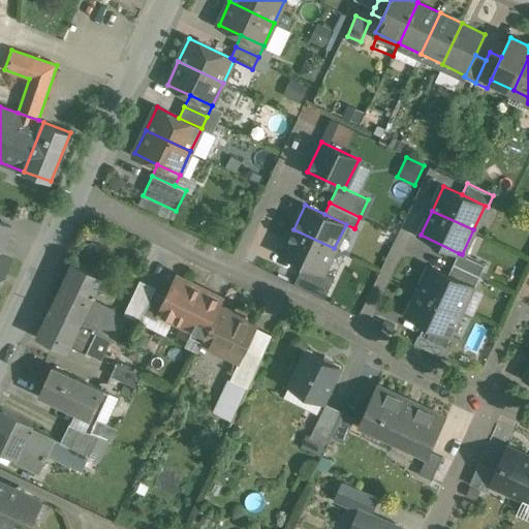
[(0,251),(11,226),(0,221),(0,251)]
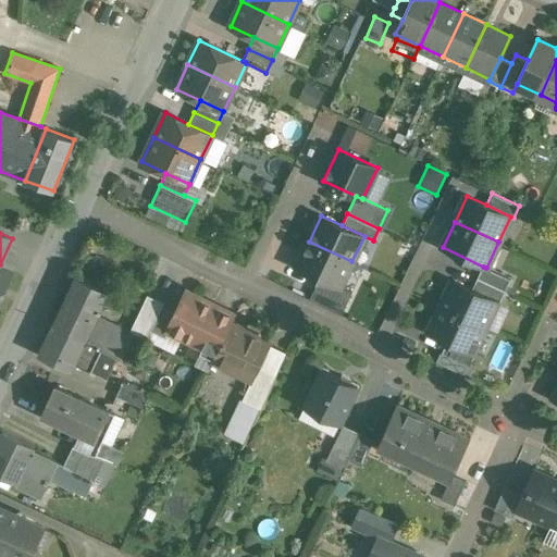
[(351,261),(309,242),(296,267),(320,279),(339,287),(351,261)]
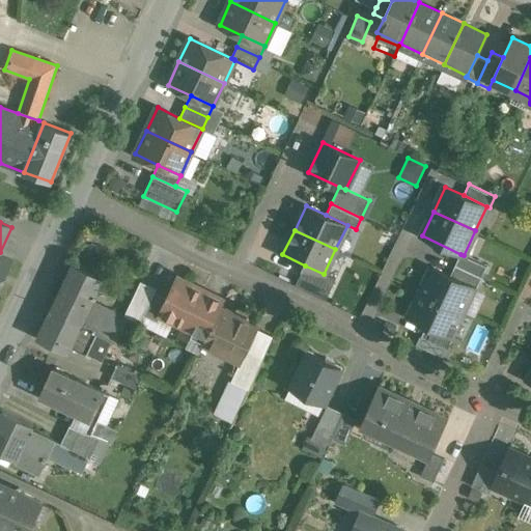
[(0,283),(11,259),(0,253),(0,283)]
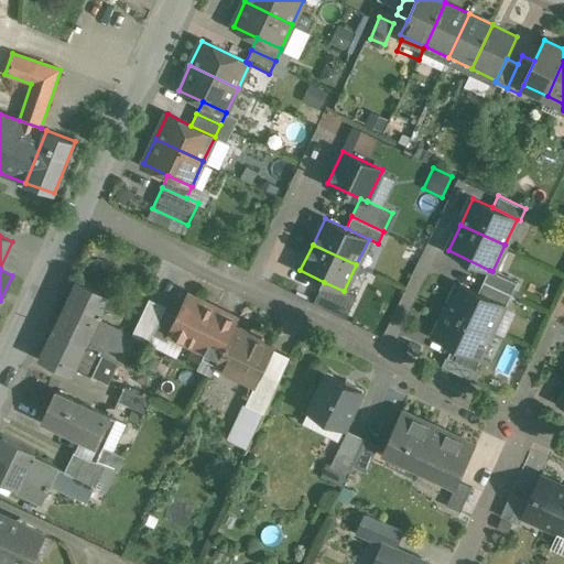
[(492,271),(489,270),(484,281),(511,294),(517,283),(492,271)]
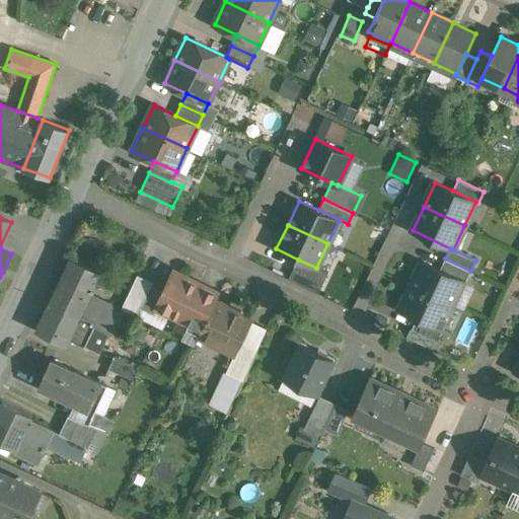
[(100,273),(71,257),(51,302),(109,330),(115,334),(124,313),(89,296),(92,290),(94,290),(95,288),(94,287),(100,273)]
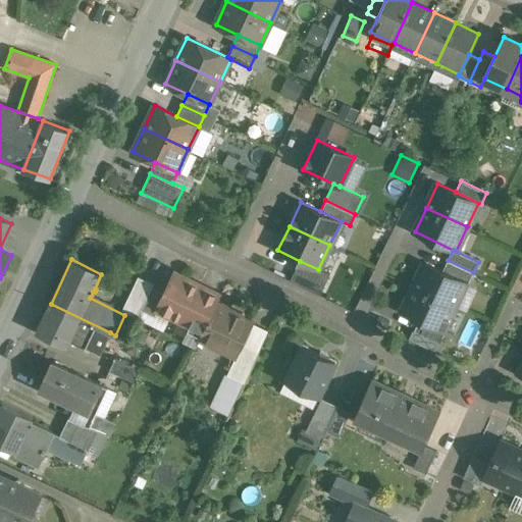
[(473,272),(448,260),(442,271),(465,282),(468,283),(473,272)]
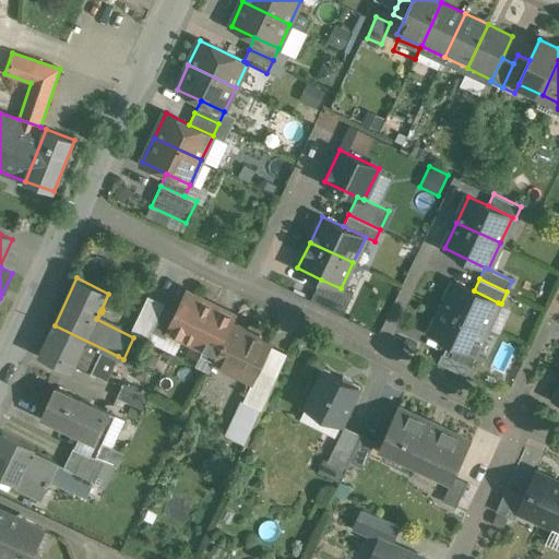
[(341,288),(321,280),(316,292),(347,306),(353,294),(341,288)]
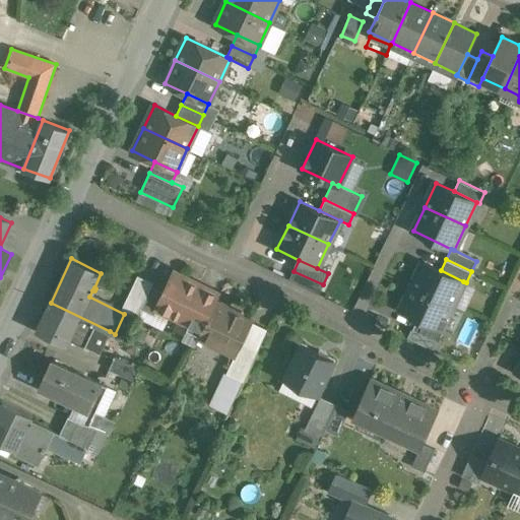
[(441,270),(424,262),(411,286),(452,305),(463,281),(441,270)]
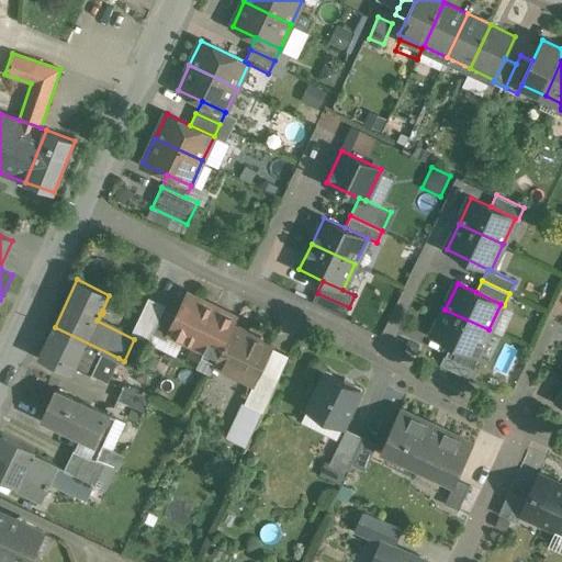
[(193,345),(213,305),(189,293),(178,316),(169,333),(170,334),(193,345)]
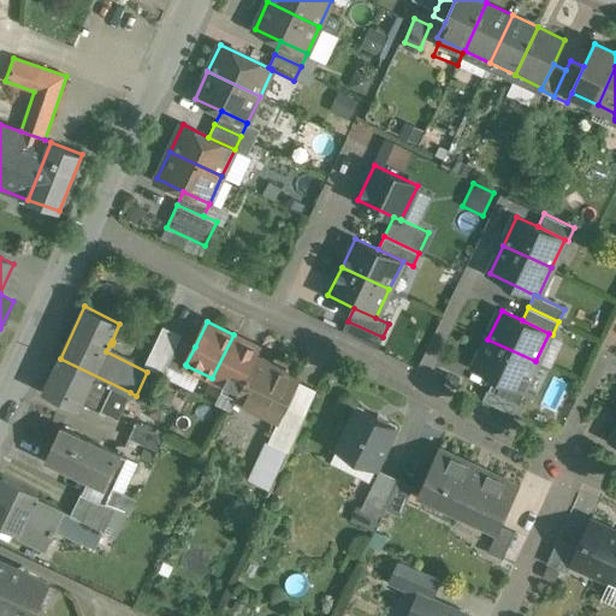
[(164,326),(144,365),(163,374),(167,365),(179,339),(182,335),(164,326)]
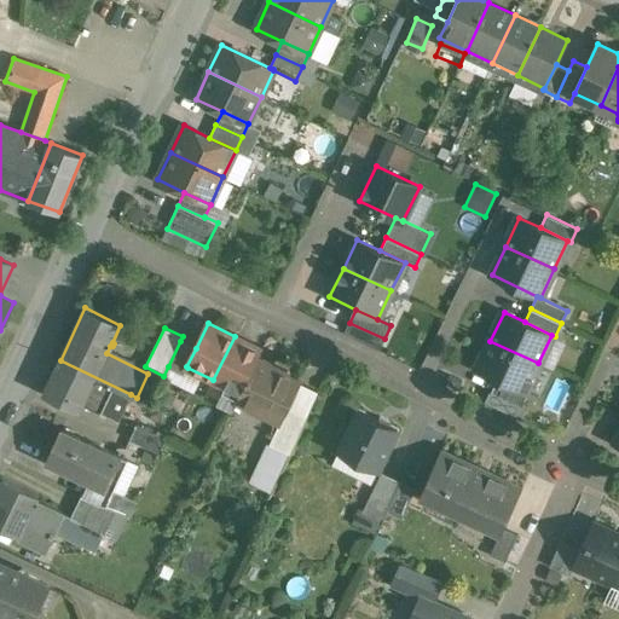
[(235,336),(213,380),(239,393),(241,393),(256,360),(261,350),(235,336)]
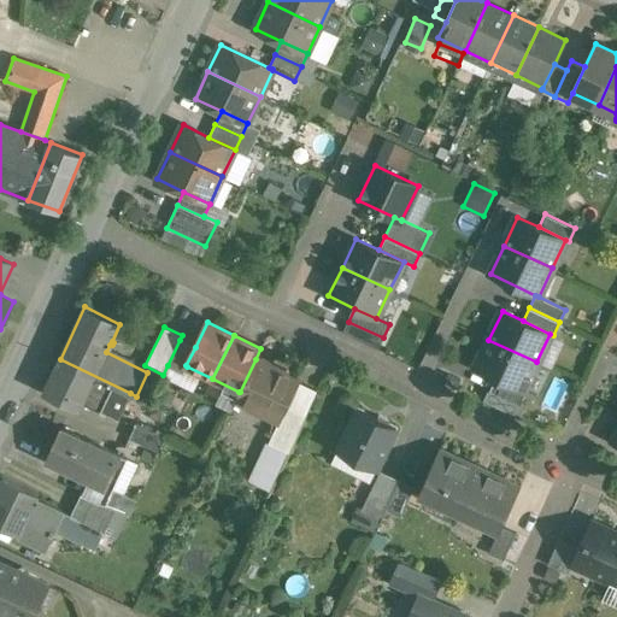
[(195,347),(180,340),(168,365),(183,374),(187,366),(186,365),(195,347)]
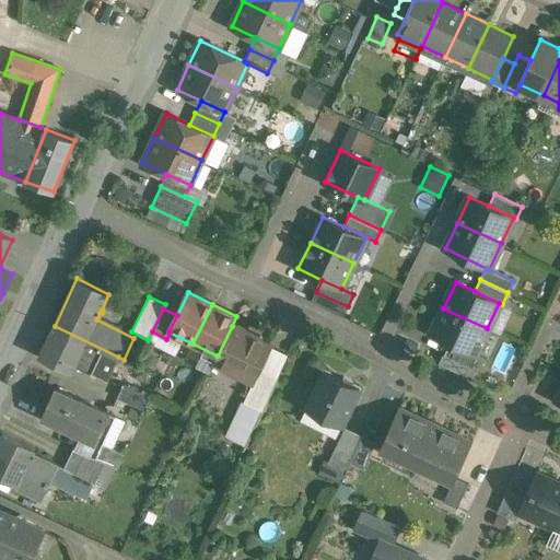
[(487,328),(443,308),(431,334),(450,342),(475,354),(487,328)]
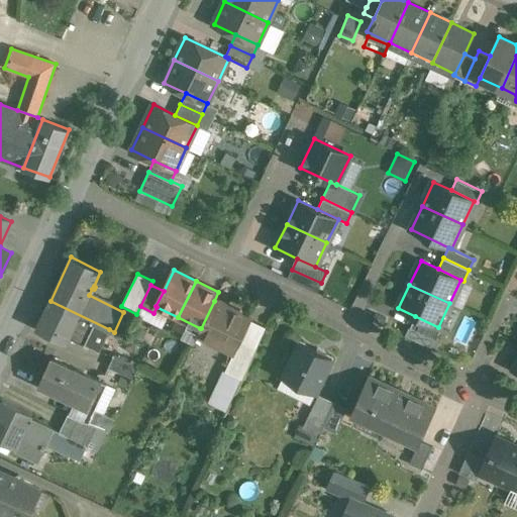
[(109,329),(50,301),(49,301),(48,301),(47,303),(49,304),(38,328),(67,341),(69,336),(99,351),(109,329)]
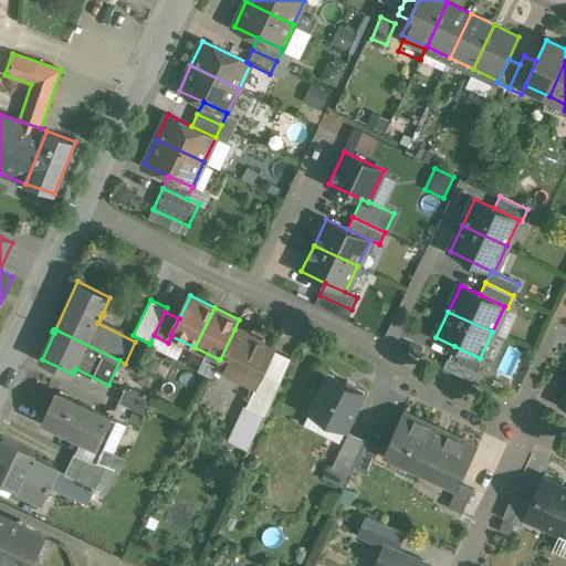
[(274,349),(234,329),(220,359),(219,359),(217,365),(257,385),(274,349)]
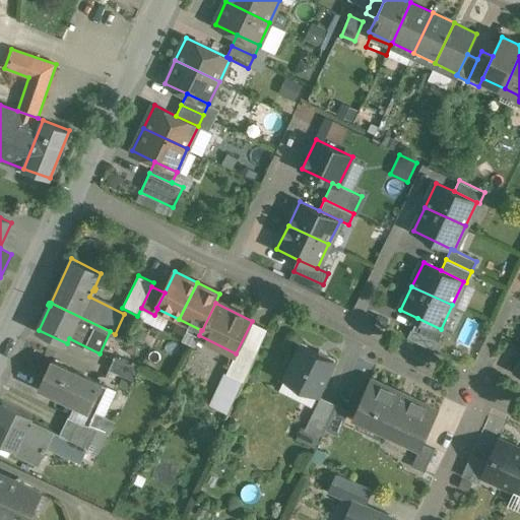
[(441,329),(417,318),(412,329),(439,341),(444,330),(441,329)]
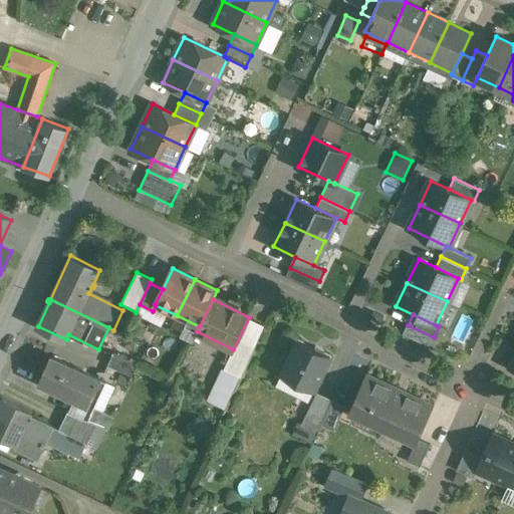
[(330,357),(297,341),(281,374),(313,391),(330,357)]
